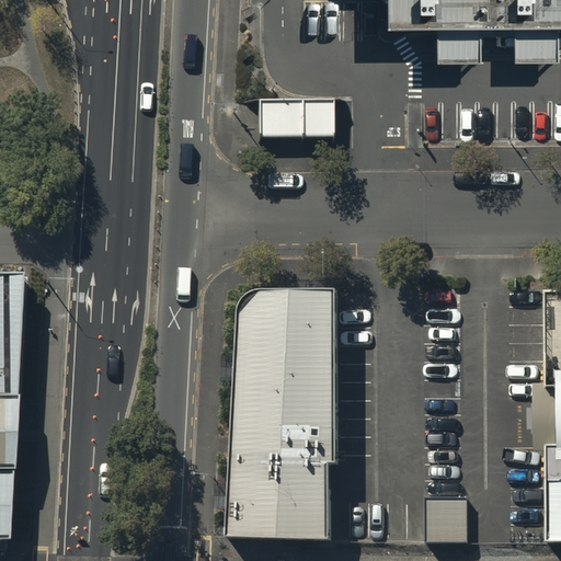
[(560,0),(390,0),(391,30),(441,30),(483,29),(518,29),(560,29),(560,27),(560,0)]
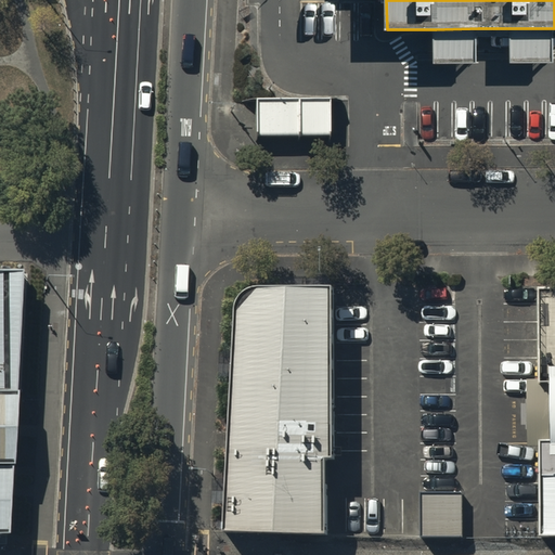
[(478,28),(436,29),(436,64),(478,64),(478,28)]
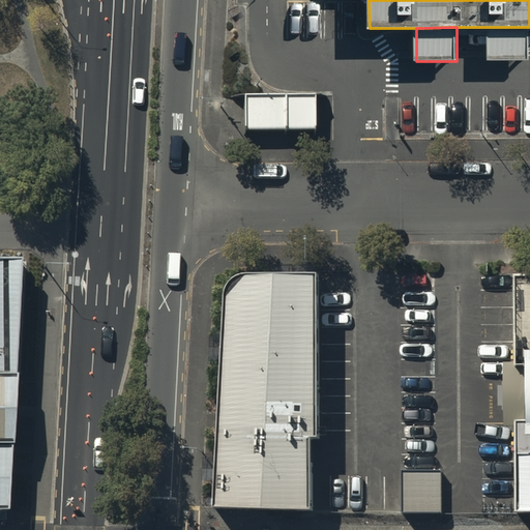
[(529,27),(490,27),(490,61),(529,61),(529,27)]
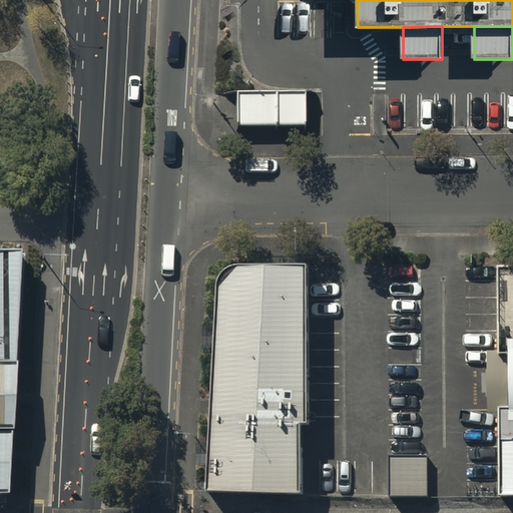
[(303,93),(234,94),(234,128),(304,128),(303,93)]
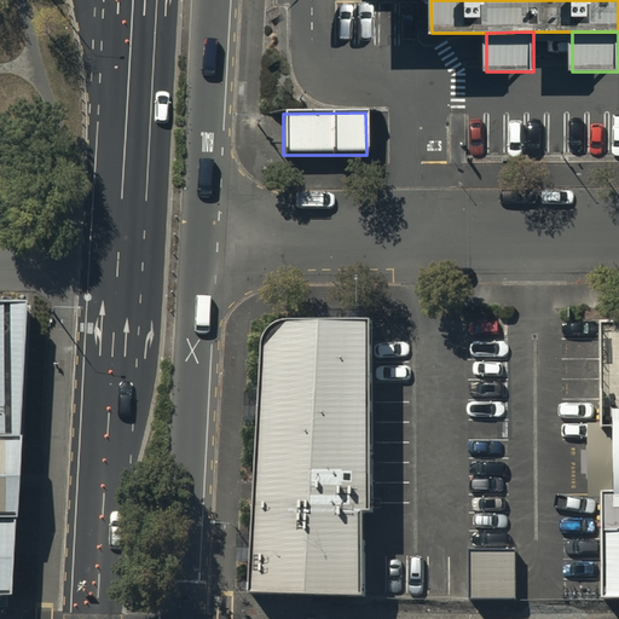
[(0,596),(10,597),(25,302),(0,302),(0,596)]
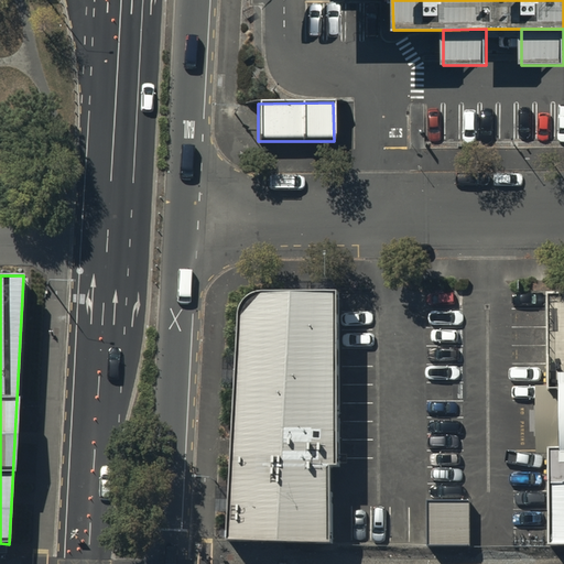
[(563,289),(544,290),(544,398),(562,398),(563,455),(549,456),(549,549),(563,548),(563,289)]
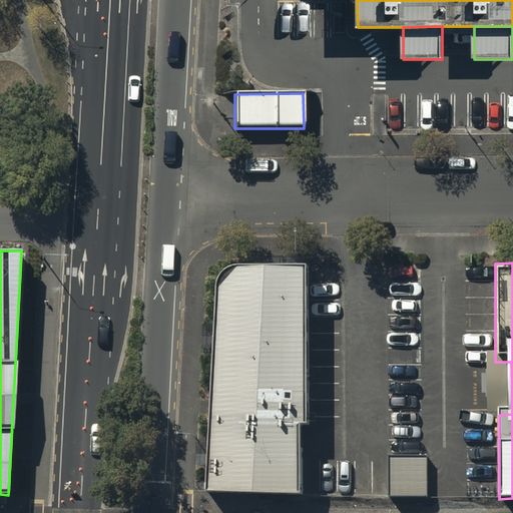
[(303,415),(306,266),(239,265),(219,289),(215,486),(293,487),(295,415),(303,415)]
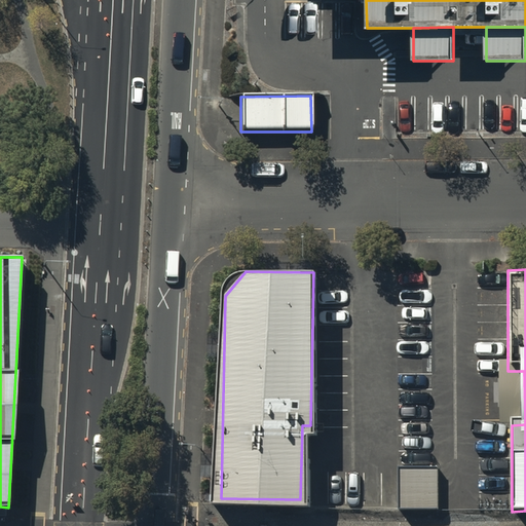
[(438,467),(400,468),(401,506),(438,506),(438,467)]
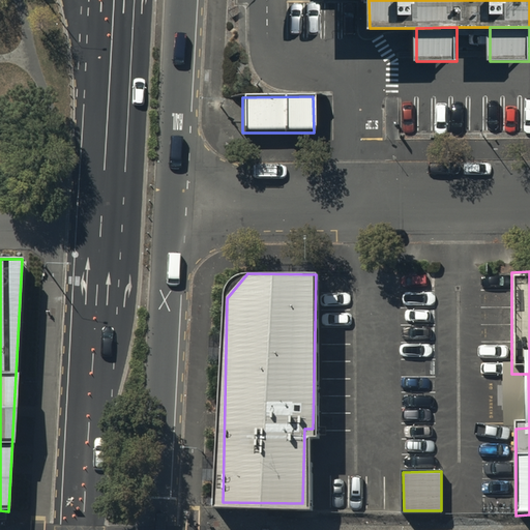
All buildings are outlined.
